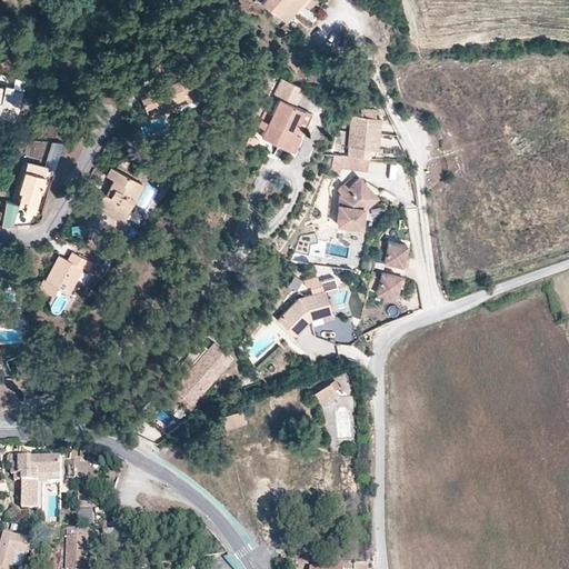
[(262,0),(261,2),(286,21),(293,10),(300,2),(305,6),(308,0),(262,0)]
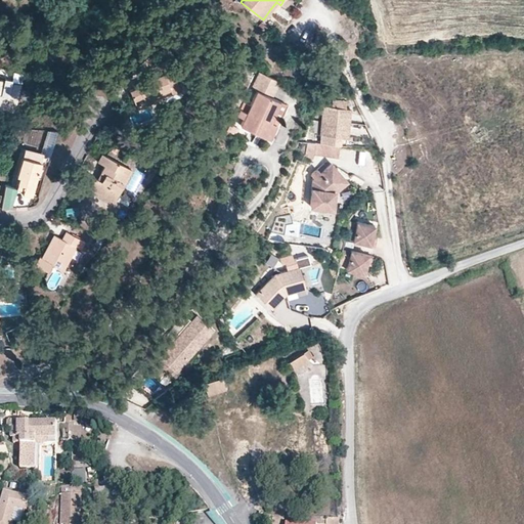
[(286,9),(292,2),(289,0),(284,0),(280,5),(286,9)]
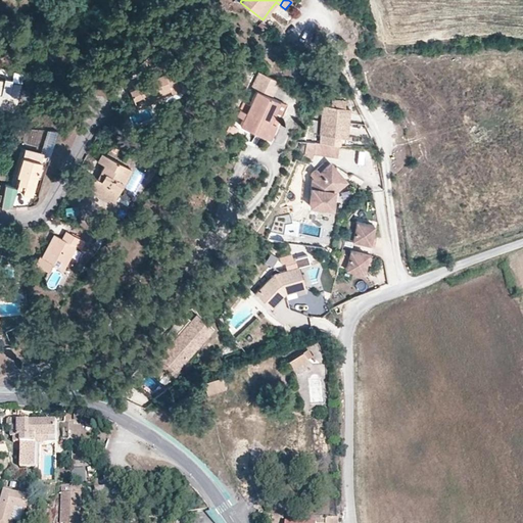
[(265,21),(273,11),(270,9),(263,19),(265,21)]
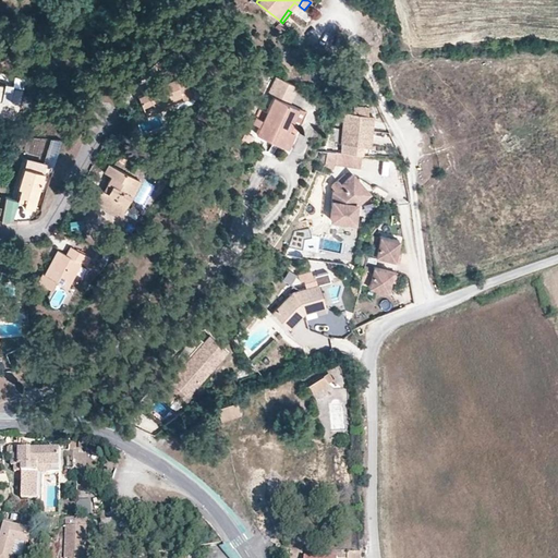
[(164,63),(157,59),(154,63),(159,69),(164,63)]
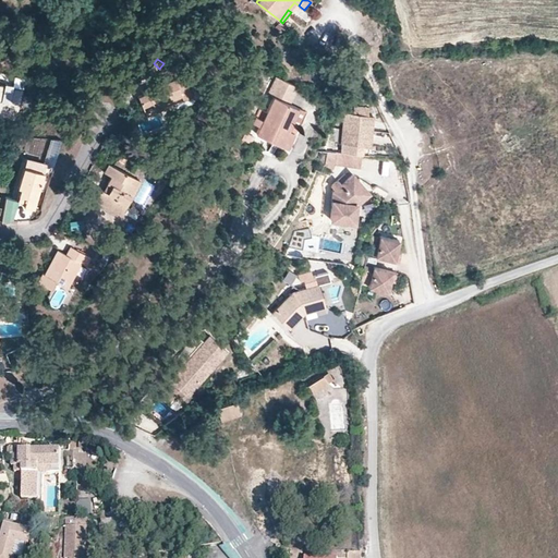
[(189,89),(178,63),(161,71),(165,80),(159,82),(161,86),(156,88),(137,96),(142,106),(152,101),(155,110),(167,106),(164,99),(180,93),(189,89)]
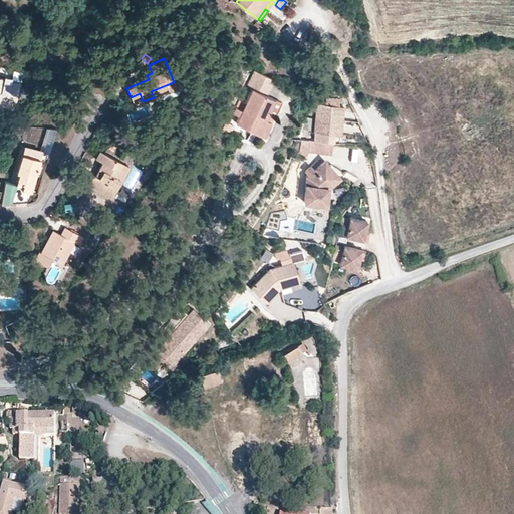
[(267,95),(274,79),(256,71),(248,87),(253,89),(246,104),(241,101),(234,114),(241,117),(238,124),(245,127),(265,137),(271,122),(264,119),(273,98),(267,95)]
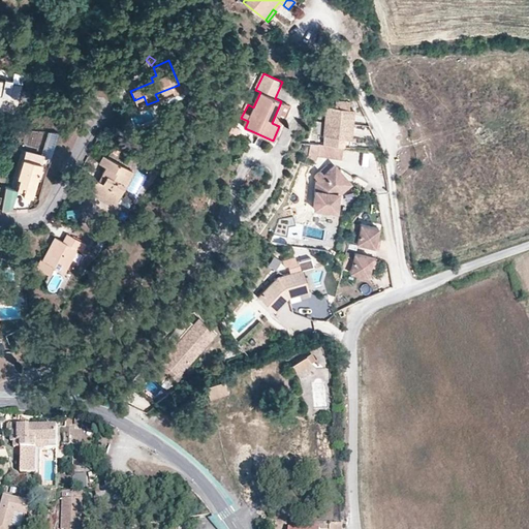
[(28,105),(31,86),(11,82),(11,80),(4,79),(4,81),(0,80),(0,115),(16,118),(19,103),(28,105)]
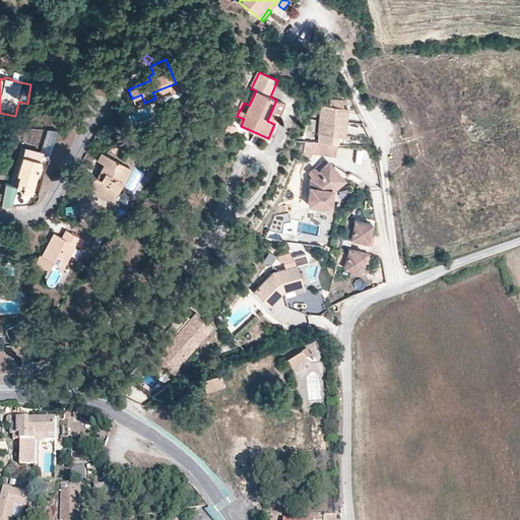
[(155,99),(179,88),(176,83),(168,86),(152,92),(155,99)]
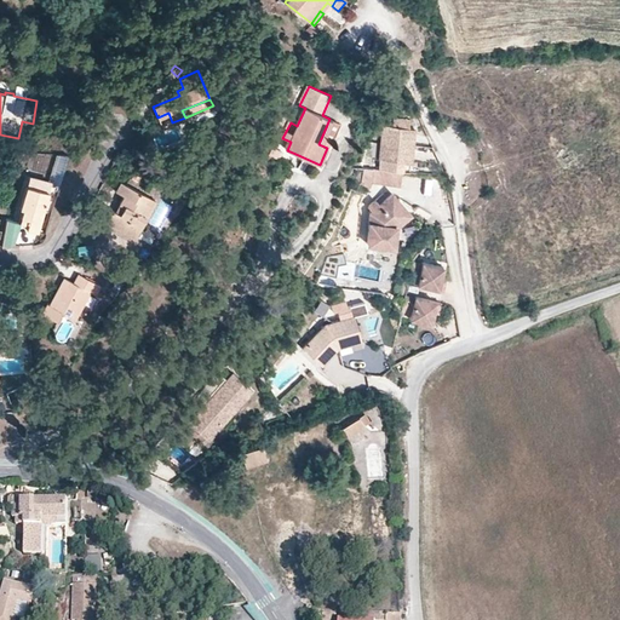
[(408,127),(409,119),(394,116),(392,126),(408,127)]
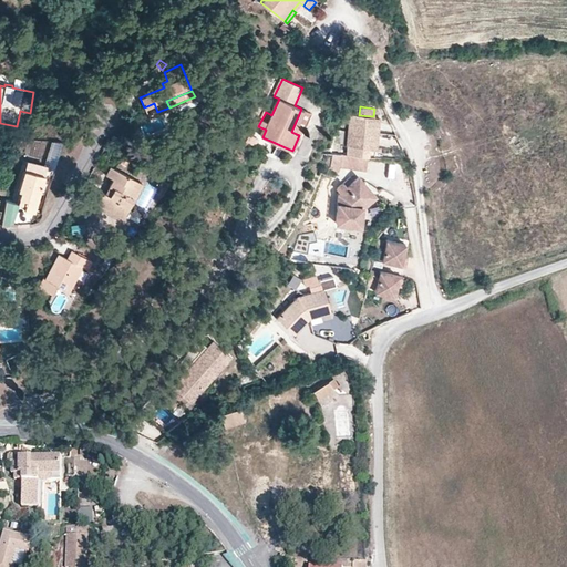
[(299,135),(310,112),(301,109),(291,132),(299,135)]
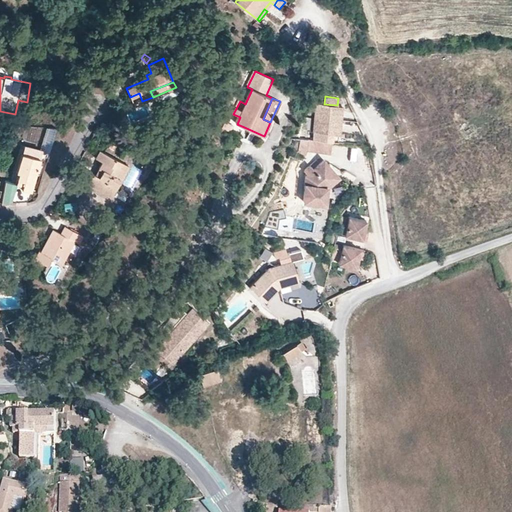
[(233,114),(240,101),(236,99),(230,112),(233,114)]
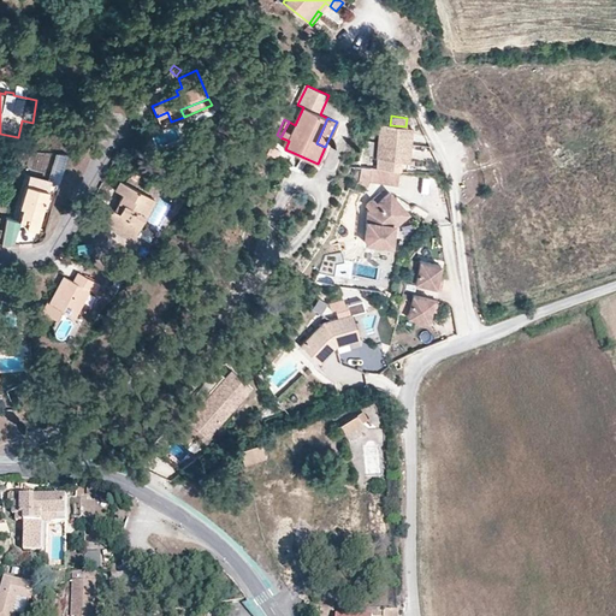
[(380,124),(377,169),(383,169),(398,171),(400,161),(408,163),(412,128),(406,126),(390,125),(380,124)]
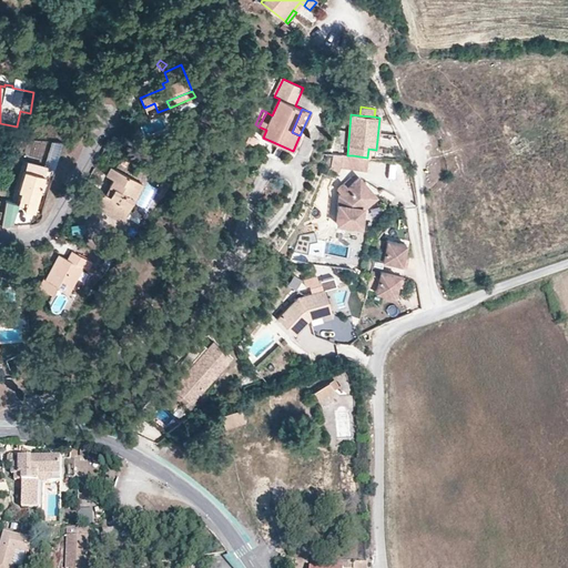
[(260,140),(251,137),(247,143),(256,148),(260,140)]
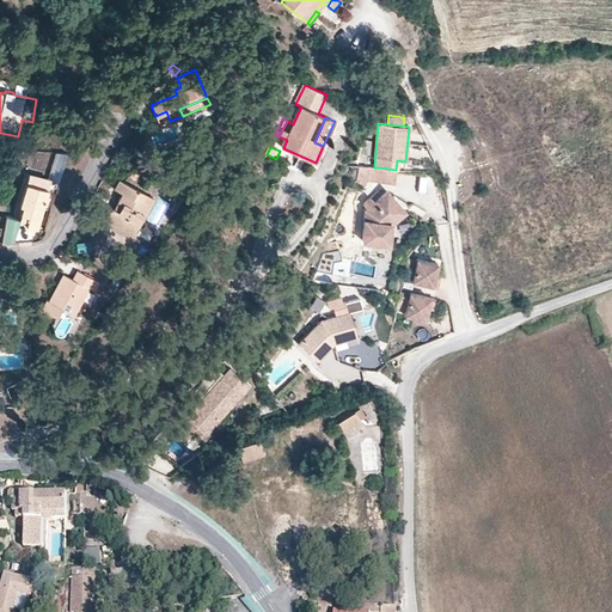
[(292,152),(283,148),(279,160),(287,164),(292,152)]
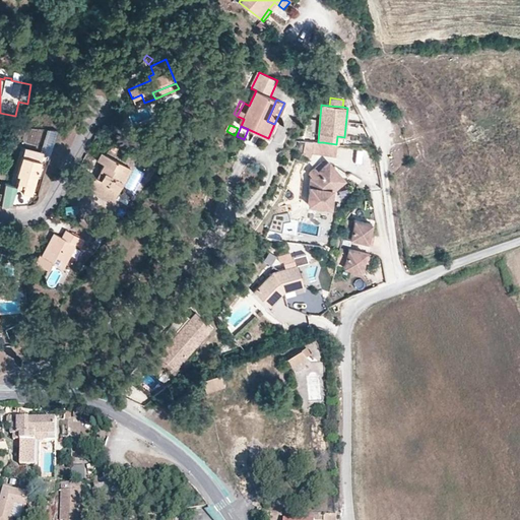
[(53,147),(58,130),(49,130),(45,144),(53,147)]
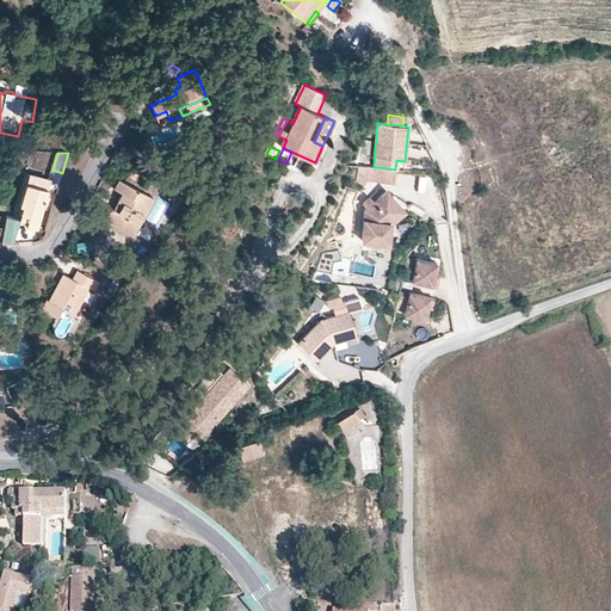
[(405,170),(405,161),(396,160),(395,170),(405,170)]
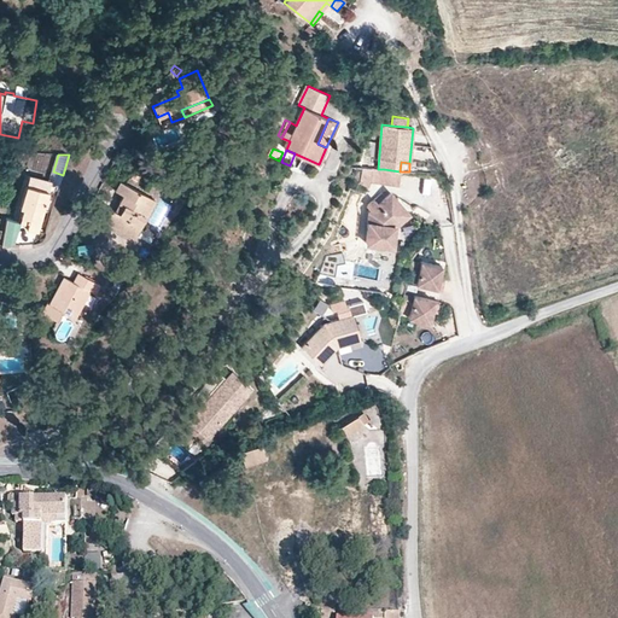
[(384,169),(378,169),(362,168),(359,185),(367,186),(369,182),(398,186),(400,172),(384,169)]
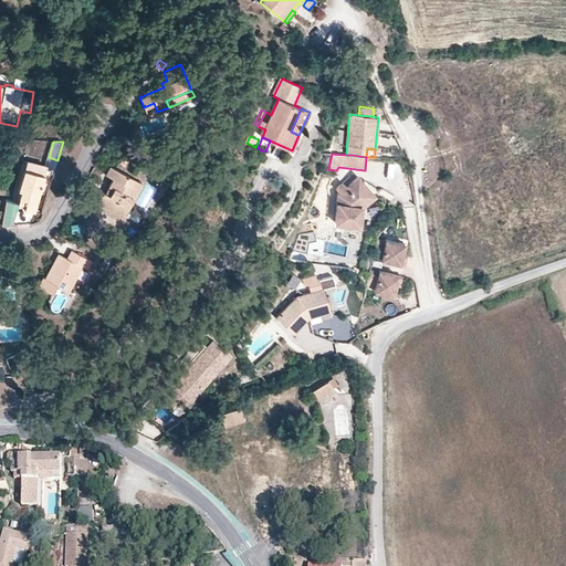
[(34,212),(46,167),(27,161),(19,190),(21,191),(19,198),(27,200),(25,207),(24,209),(34,212)]
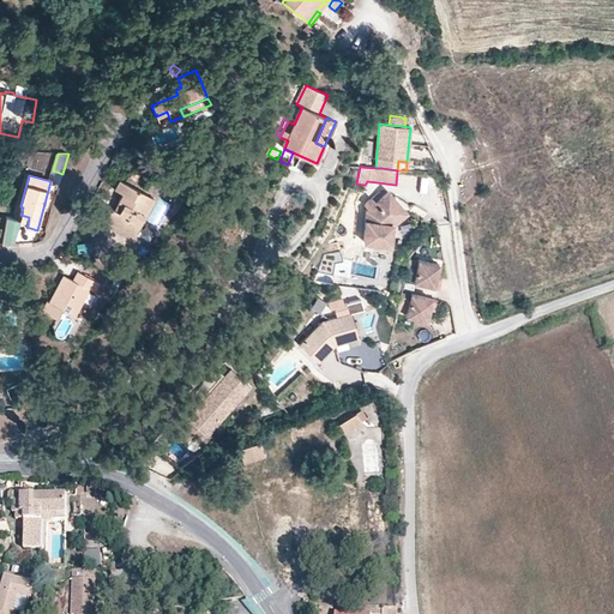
[(133,235),(154,198),(120,180),(115,190),(122,193),(118,202),(122,204),(118,211),(113,209),(110,208),(103,220),(133,235)]
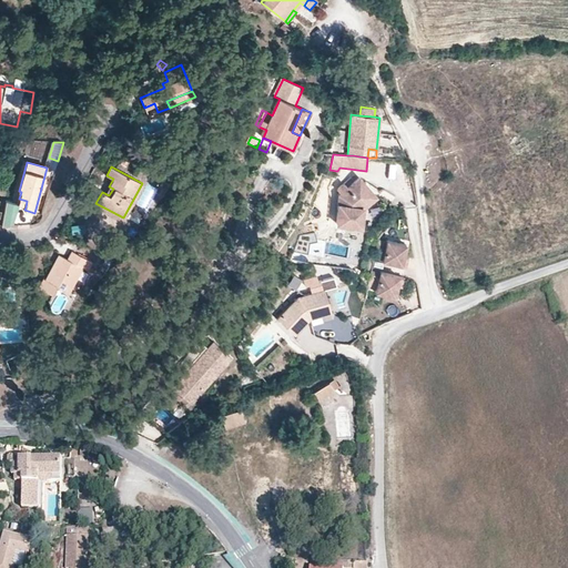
[(363,208),(376,196),(359,178),(347,189),(344,184),(337,190),(342,194),(338,196),(336,224),(361,226),(363,208)]
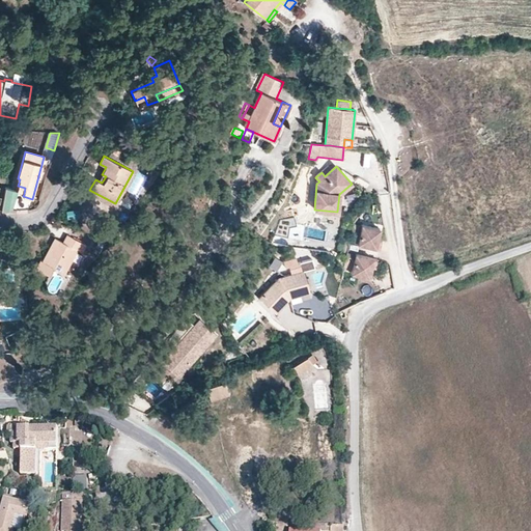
[(155,177),(158,171),(151,168),(148,173),(155,177)]
